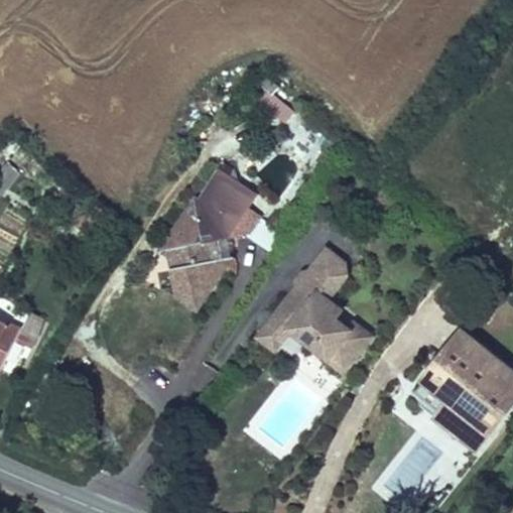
[(163,273),(166,297),(176,305),(195,302),(217,275),(216,262),(204,263),(202,243),(248,237),(258,224),(242,212),(253,199),(221,172),(199,200),(195,198),(160,240),(163,273)]
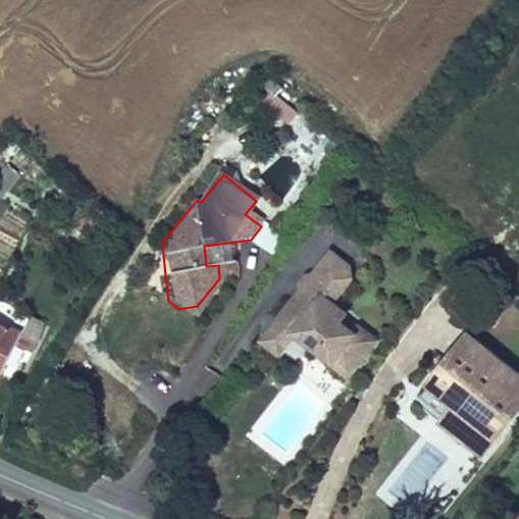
[(281,243),(261,226),(251,240),(271,257),(281,243)]
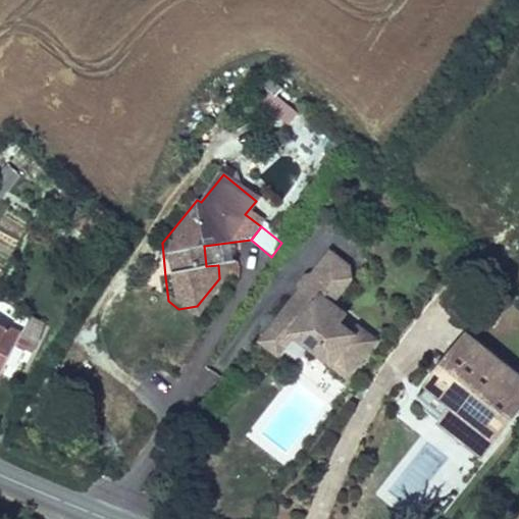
[(349,312),(335,301),(352,279),(351,266),(328,249),(260,334),(282,352),(295,336),(329,364),(327,366),(347,381),(378,341),(360,326),(356,330),(342,319),(349,312)]
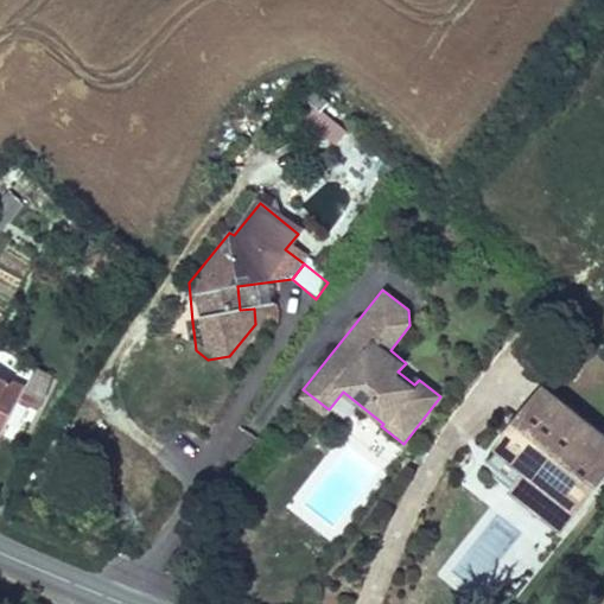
[(164,325),(196,350),(192,322),(164,325)]
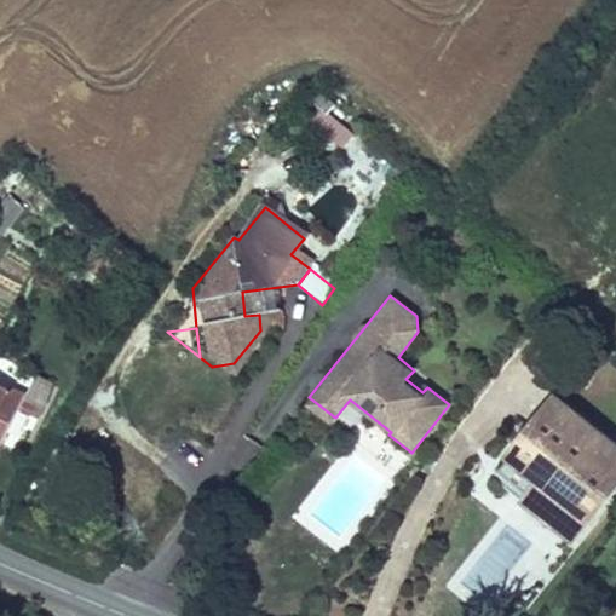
[(18,412),(39,419),(52,383),(30,375),(18,412)]
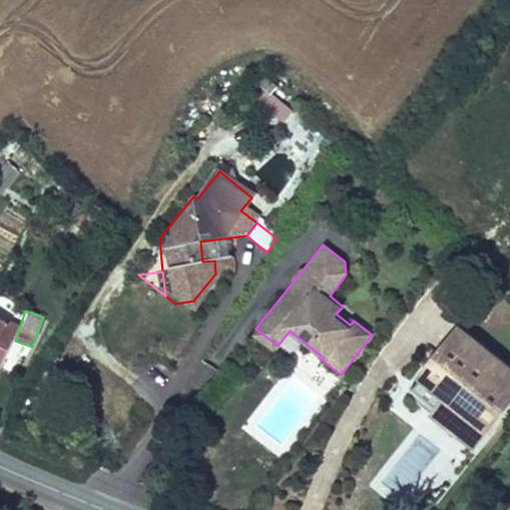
[(14,326),(0,319),(0,349),(1,350),(14,326)]
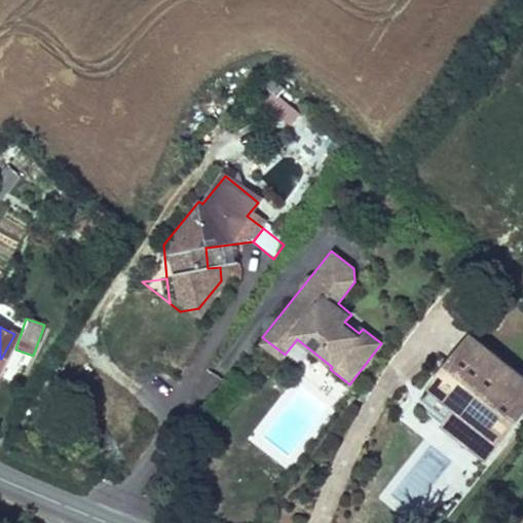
[(452,418),(445,427),(485,460),(522,412),(522,377),(472,336),(423,396),(452,418)]
